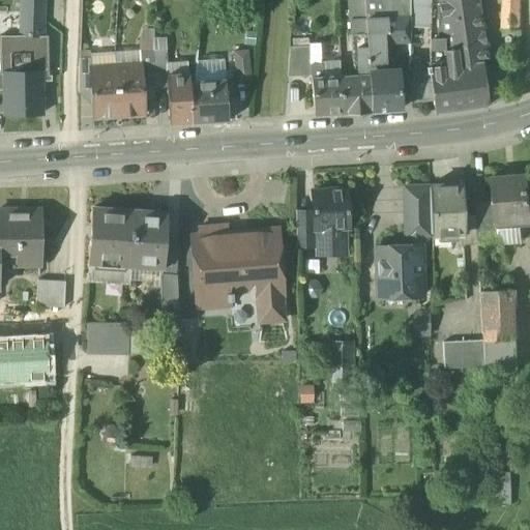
[(45,0),(21,0),(20,37),(45,36),(45,0)]
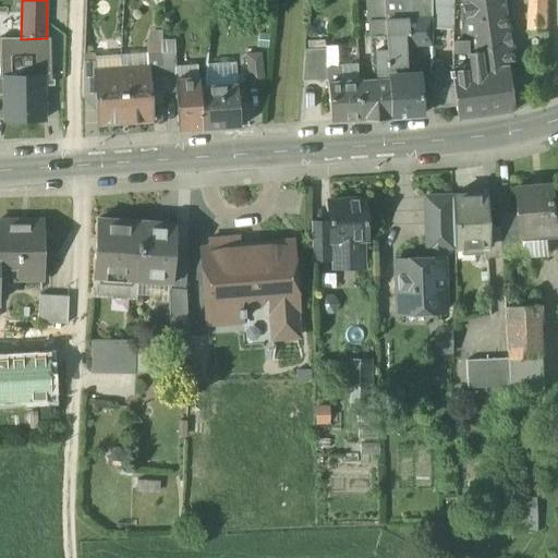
[(389,77),(385,0),(367,0),(372,77),(389,77)]
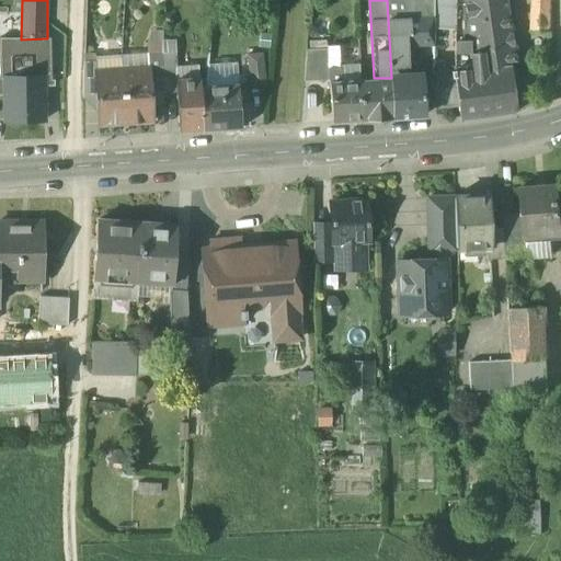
[(387,0),(391,78),(409,77),(408,48),(433,47),(434,30),(434,0),(387,0)]
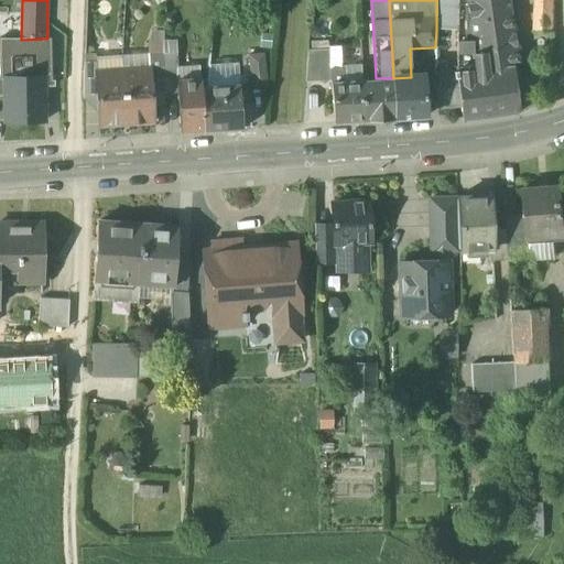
[(436,0),(436,30),(456,31),(457,0),(436,0)]
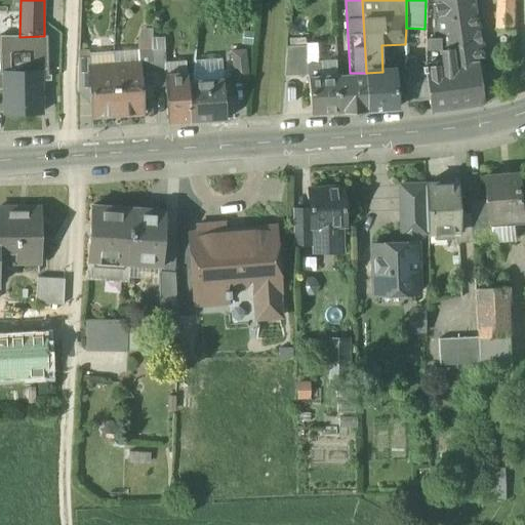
[(426,0),(426,72),(478,64),(482,65),(475,0),(426,0)]
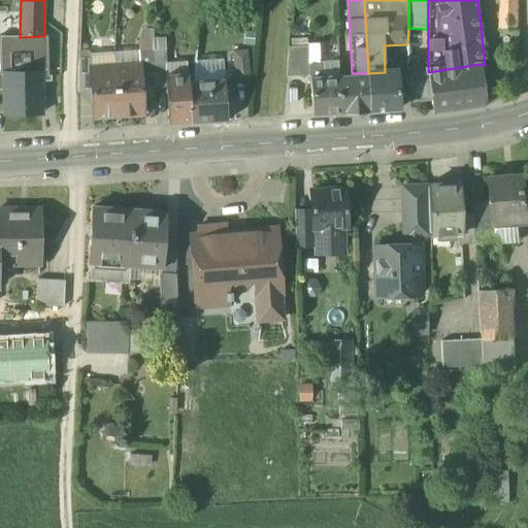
[(518,0),(501,0),(502,30),(519,30),(518,0)]
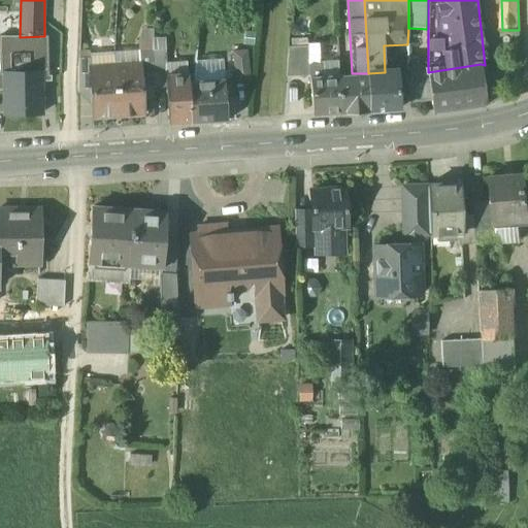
[(287,80),(309,78),(308,65),(305,32),(289,34),(287,80)]
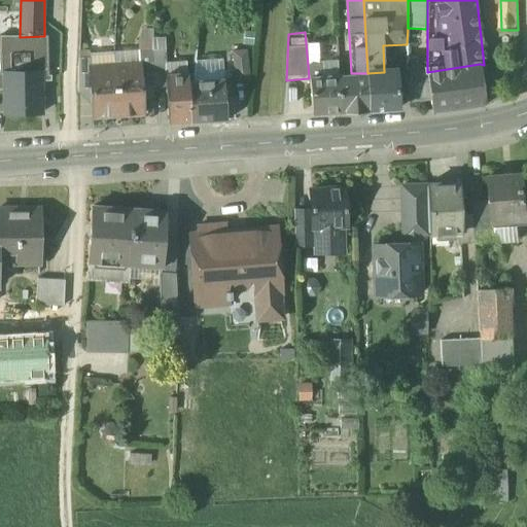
[(42,114),(41,79),(48,79),(47,36),(44,36),(20,37),(0,36),(0,91),(5,91),(5,115),(42,114)]
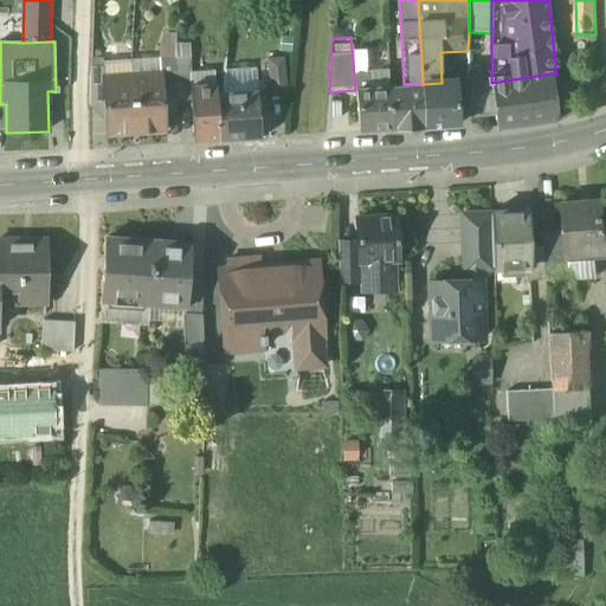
[(189,58),(174,59),(176,102),(192,101),(191,88),(192,88),(189,58)]
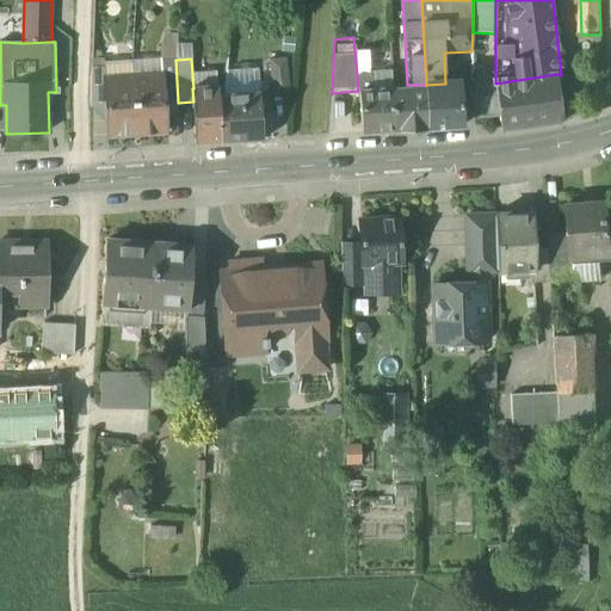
[(176,60),(160,61),(161,75),(162,75),(165,104),(178,103),(176,60)]
